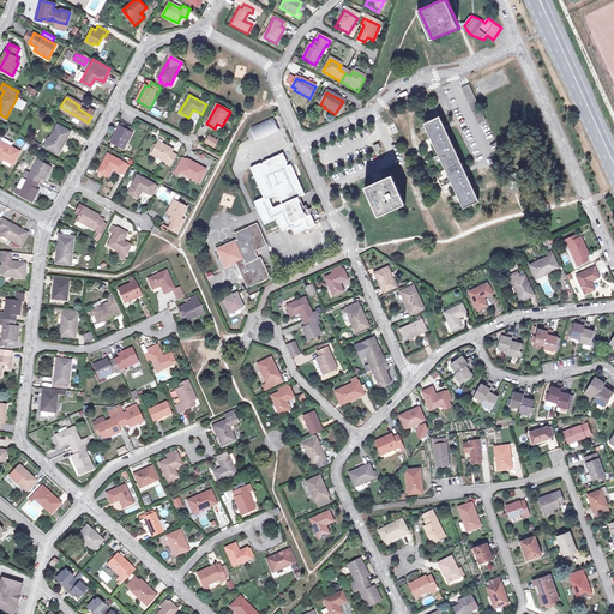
[(461,208),(477,200),(465,176),(444,131),(435,112),(423,118),(423,120),(422,121),(423,124),(421,125),(461,208)]
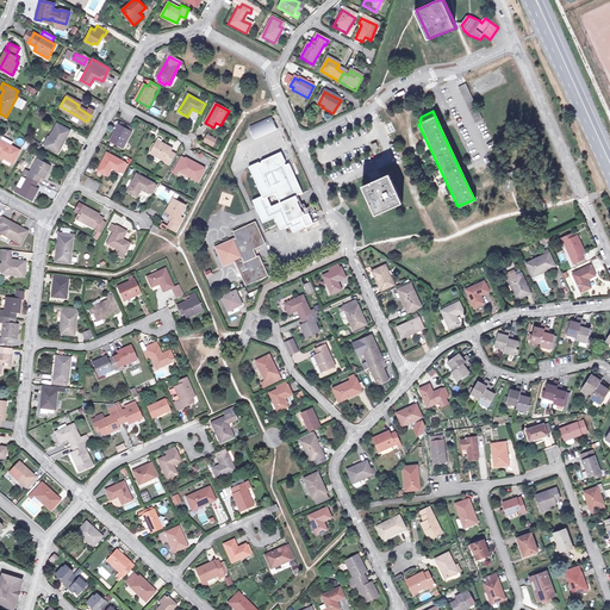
[(249,130),(254,139),(274,131),(271,120),(249,130)]
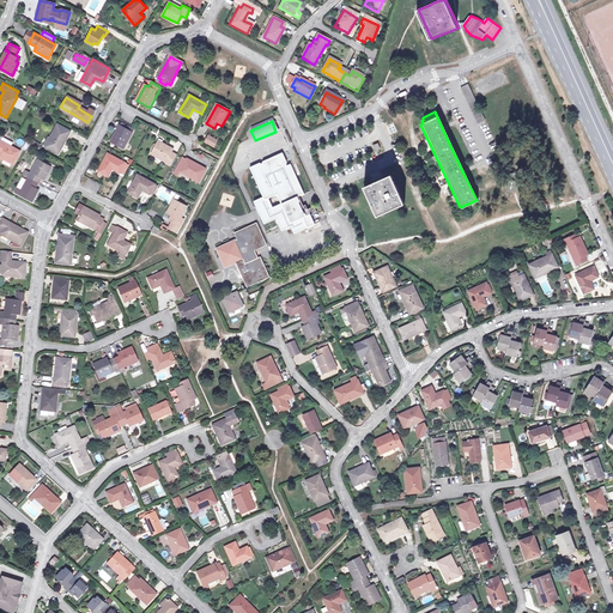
[(53,138),(48,147),(58,153),(71,131),(59,123),(50,137),(53,138)]
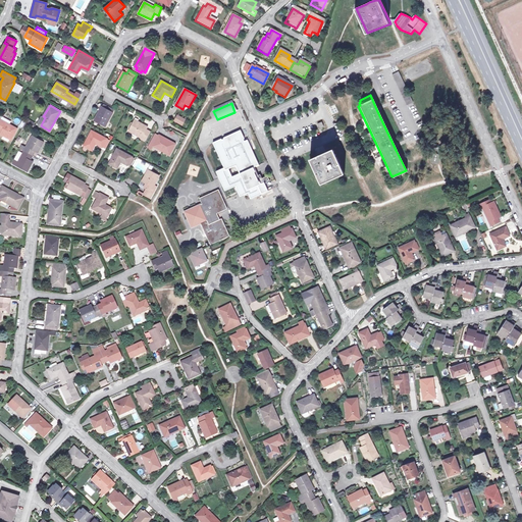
[(107,110),(108,108),(104,105),(103,107),(102,106),(94,121),(105,126),(112,113),(107,110)]
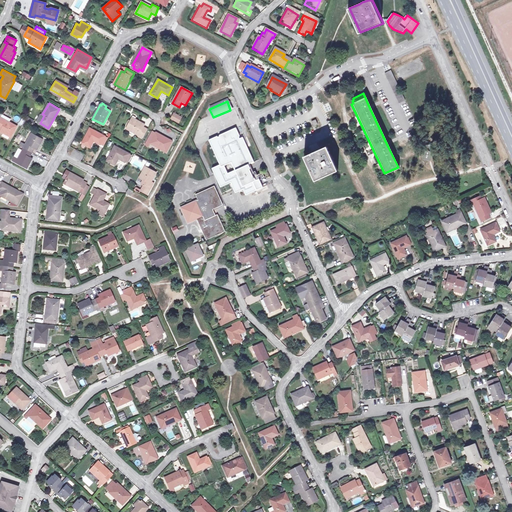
[(178,123),(181,116),(174,112),(170,119),(178,123)]
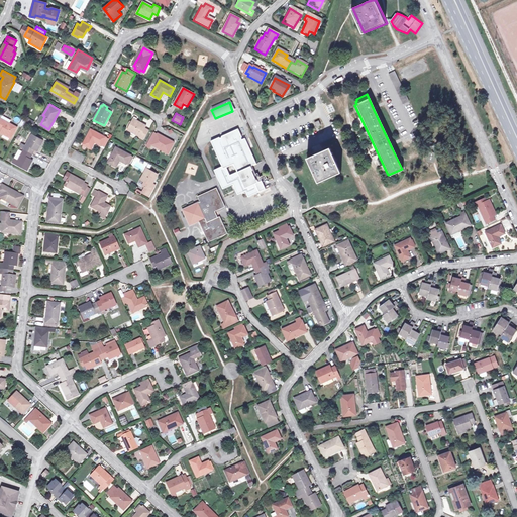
[(0,131),(9,137),(15,126),(10,122),(2,118),(0,116),(0,131)]
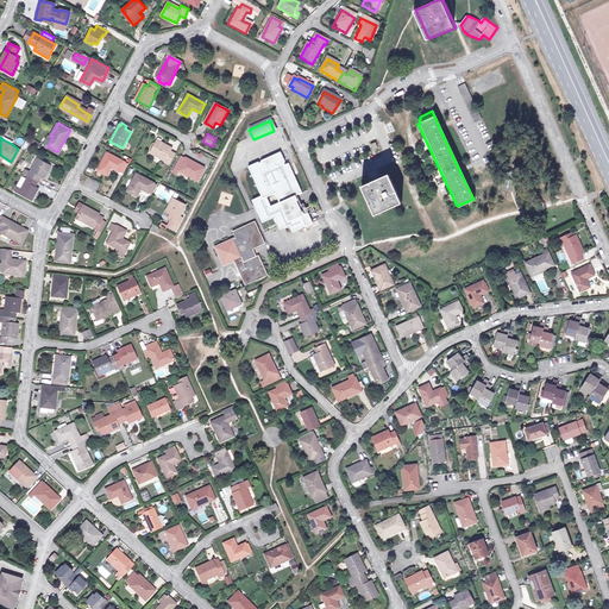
[(170,152),(171,149),(155,140),(148,152),(168,164),(174,154),(170,152)]
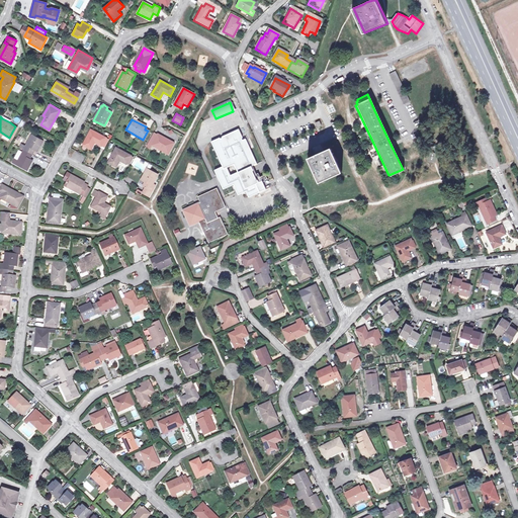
[(32,125),(26,122),(25,121),(21,127),(30,133),(32,128),(35,131),(36,128),(32,125)]
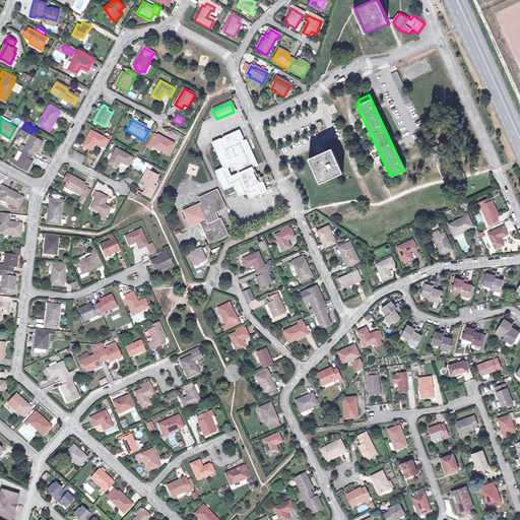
[(221,169),(215,171),(223,190),(234,186),(238,196),(246,192),(248,198),(265,190),(259,175),(256,176),(253,167),(255,166),(245,140),(244,141),(239,131),(211,143),(221,169)]
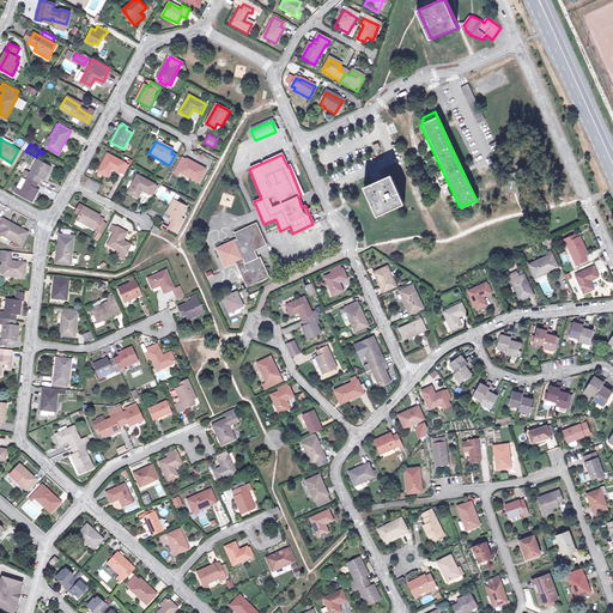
[(105,156),(97,171),(108,177),(111,170),(121,176),(126,167),(105,156)]
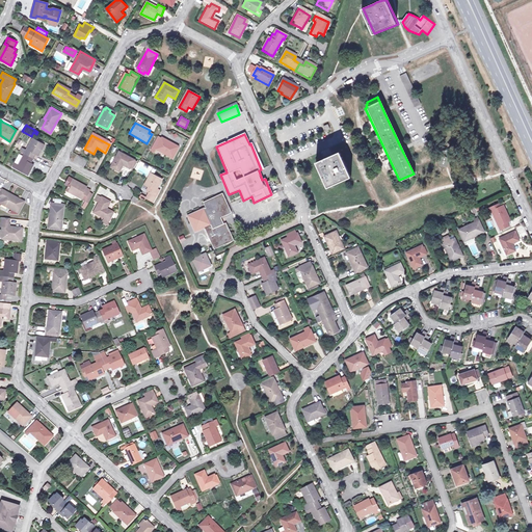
[(152,147),(156,149),(173,158),(179,148),(161,138),(160,139),(157,138),(152,147)]
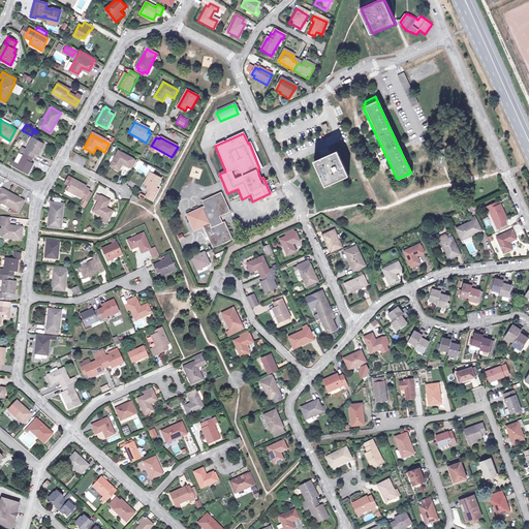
[(34,153),(37,155),(38,156),(44,146),(33,139),(27,151),(22,148),(19,152),(24,154),(30,158),(31,158),(34,153)]
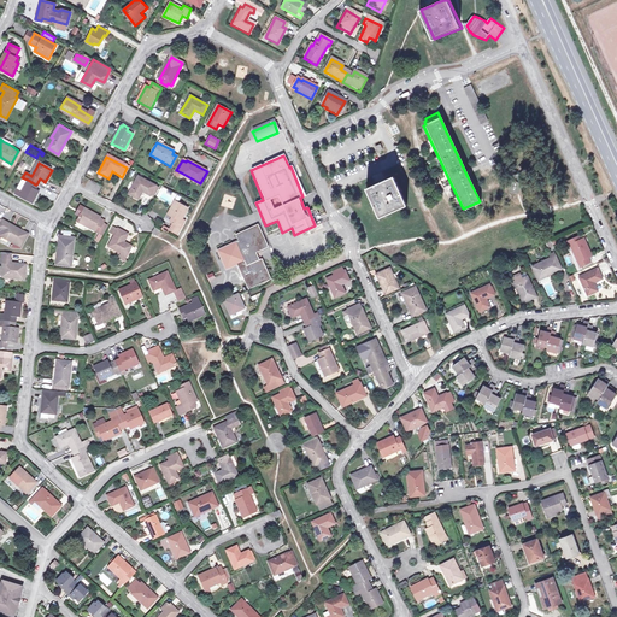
[(153,194),(157,187),(137,176),(128,193),(136,198),(141,191),(150,195),(151,193),(153,194)]
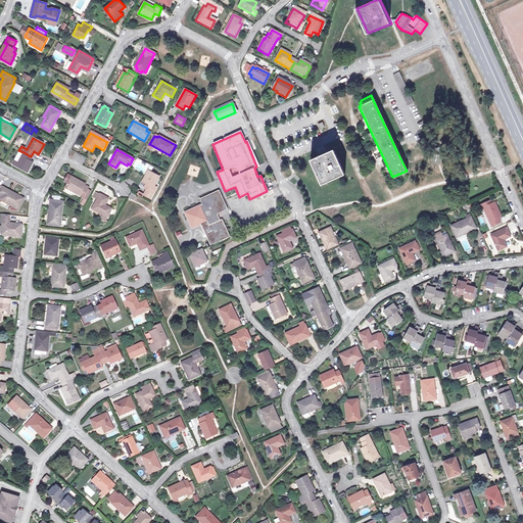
[(321,183),(344,173),(334,149),(324,153),(321,154),(311,158),(321,183)]
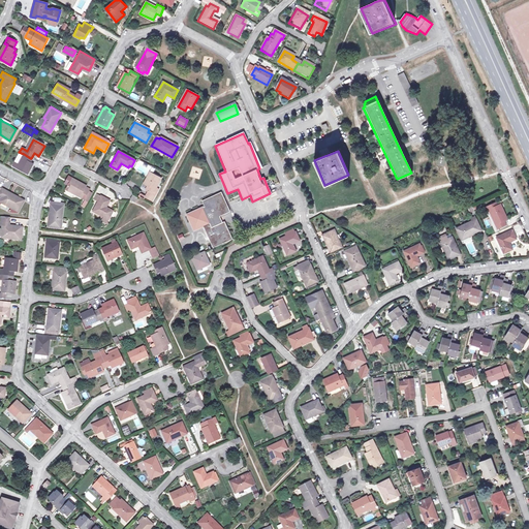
[(28,162),(30,158),(24,154),(19,164),(13,161),(11,166),(28,176),(33,165),(31,163),(28,162)]
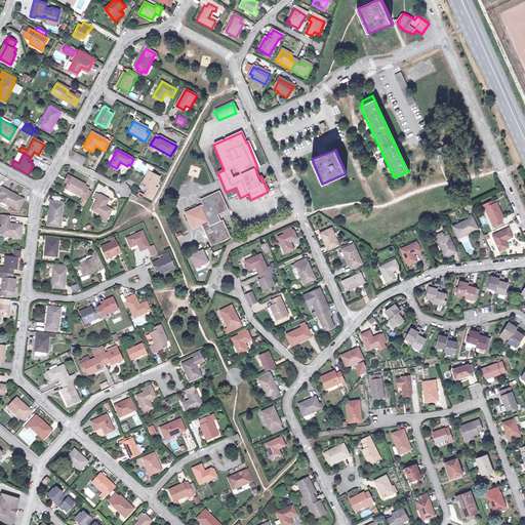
[(150,194),(153,187),(158,177),(147,171),(140,183),(144,185),(148,187),(146,192),(144,195),(143,196),(150,200),(152,195),(150,194)]
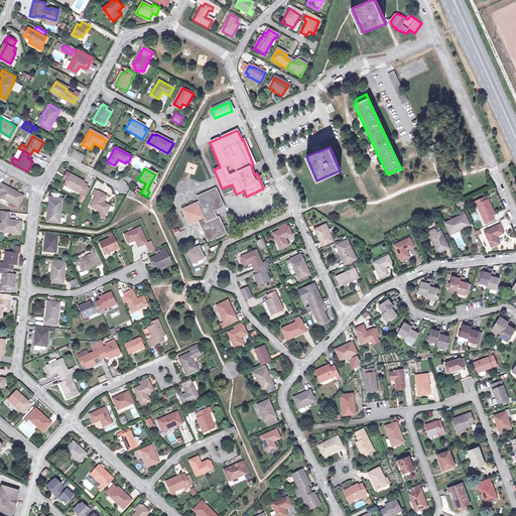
[(83,195),(86,196),(89,189),(85,187),(85,186),(80,183),(82,180),(66,171),(63,174),(67,176),(66,179),(62,183),(83,195)]
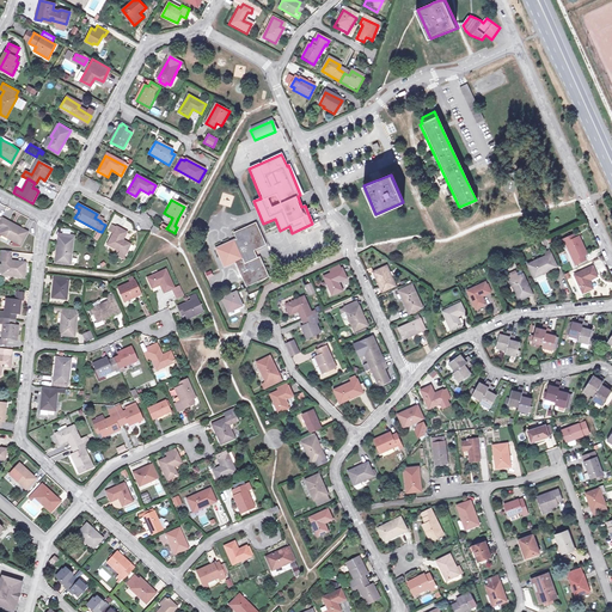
[(10,219),(12,210),(5,208),(2,216),(10,219)]
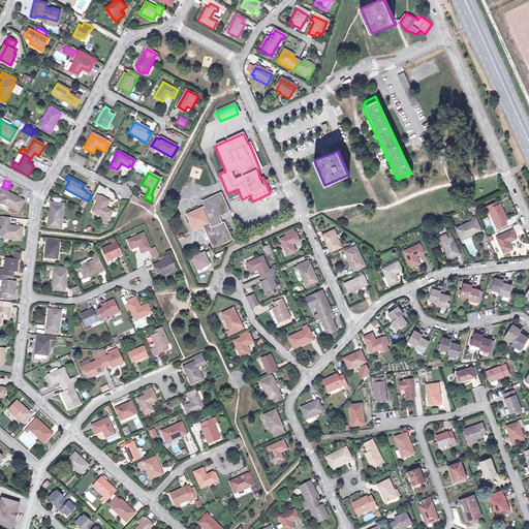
[(0,187),(0,195),(1,196),(0,198),(0,201),(14,211),(22,200),(0,187)]
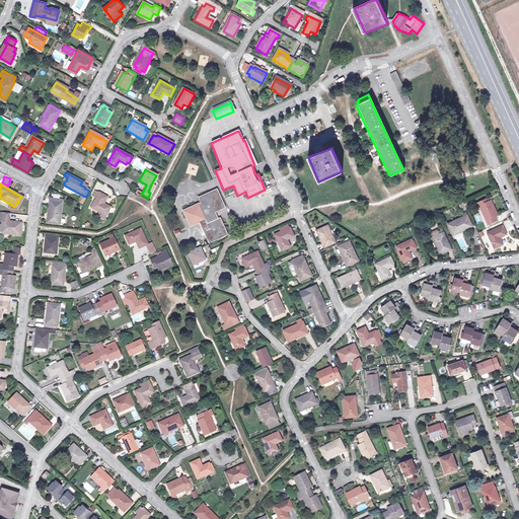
[(202,206),(186,213),(194,232),(203,228),(209,243),(229,234),(221,217),(219,218),(216,212),(225,208),(217,190),(198,198),(202,206)]
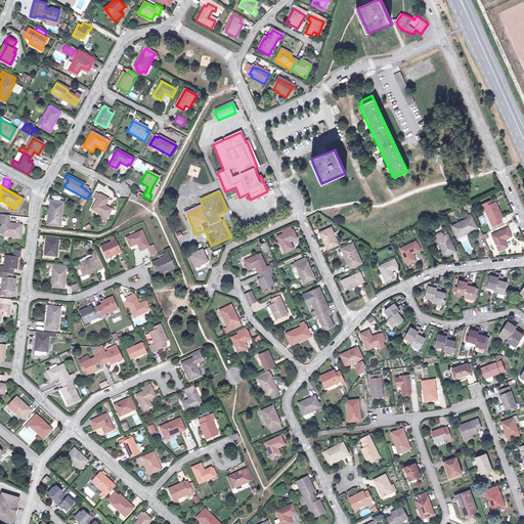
[(100,215),(106,218),(108,215),(111,210),(103,207),(107,200),(100,195),(97,202),(92,210),(100,215)]
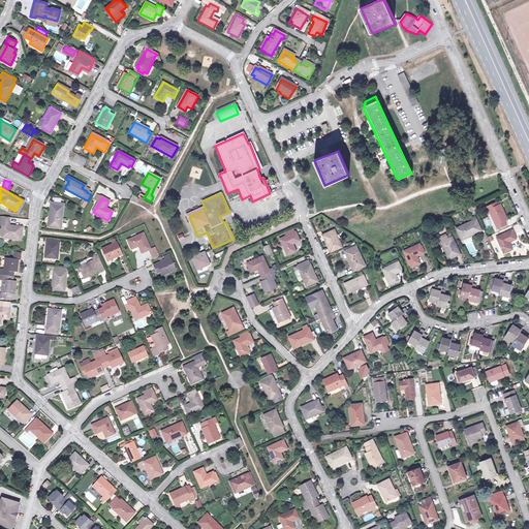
[(500,218),(503,217),(497,204),(496,204),(495,200),(484,206),(494,226),(502,222),(500,218)]
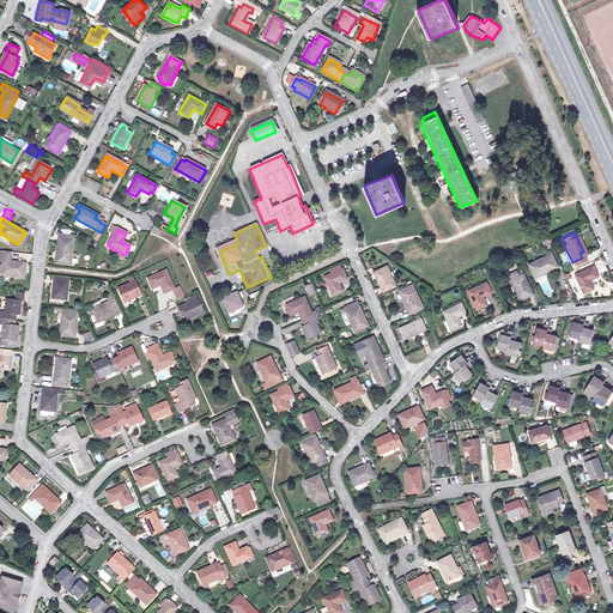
[(61,241),(56,240),(53,263),(66,265),(67,254),(68,254),(71,241),(65,241),(65,237),(61,237),(61,241)]
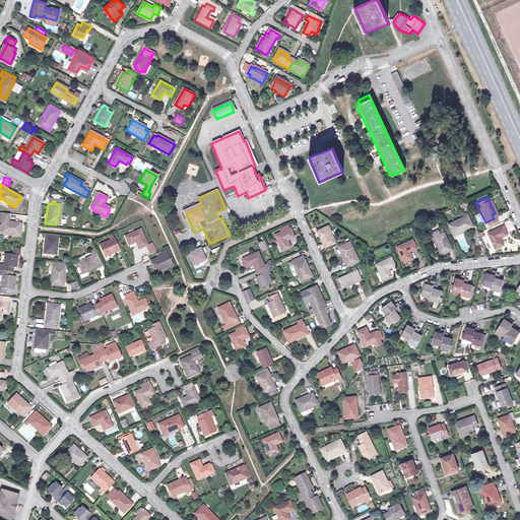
[(2,224),(1,232),(1,234),(18,236),(20,223),(9,222),(10,213),(1,212),(0,221),(2,221),(2,224)]
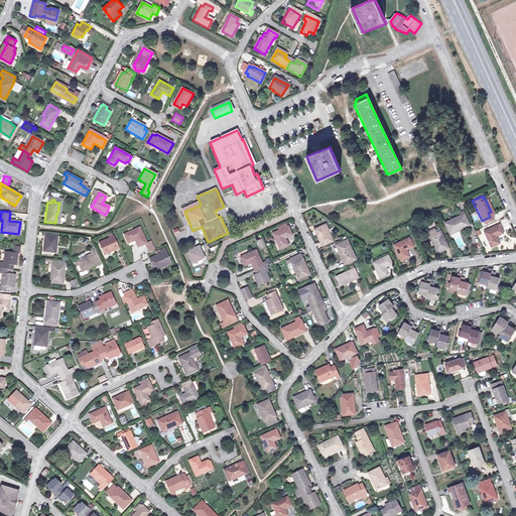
[(462,212),(441,221),(445,230),(454,226),(455,228),(466,223),(462,212)]
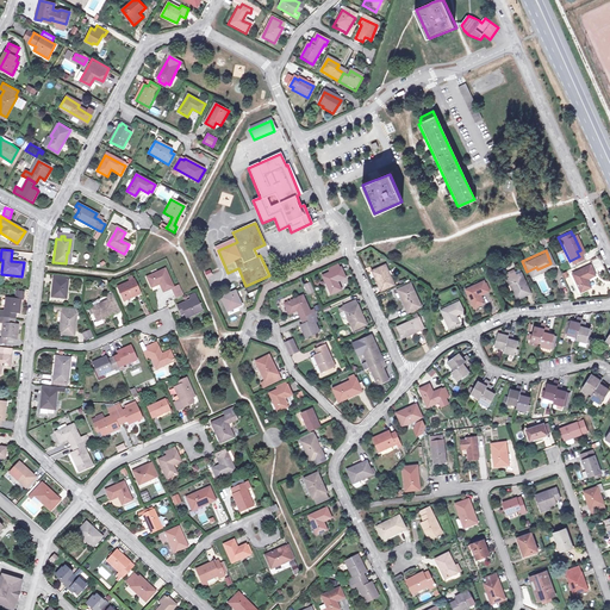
[(329,292),(337,288),(334,280),(342,277),(338,268),(337,268),(336,263),(325,267),(327,272),(322,275),(329,292)]
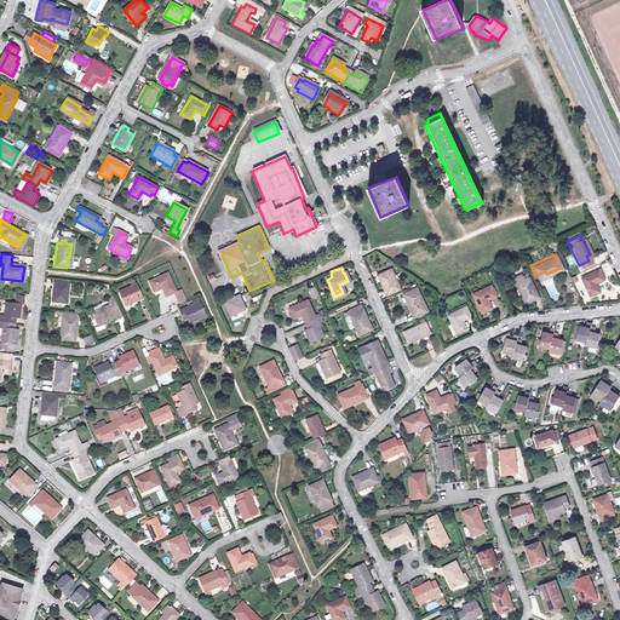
[(598,269),(579,276),(587,296),(597,291),(593,282),(602,279),(598,269)]
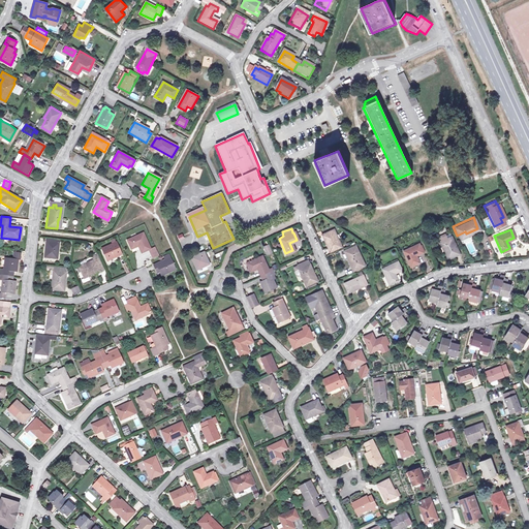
[(328,250),(339,246),(332,230),(321,236),(328,250)]
